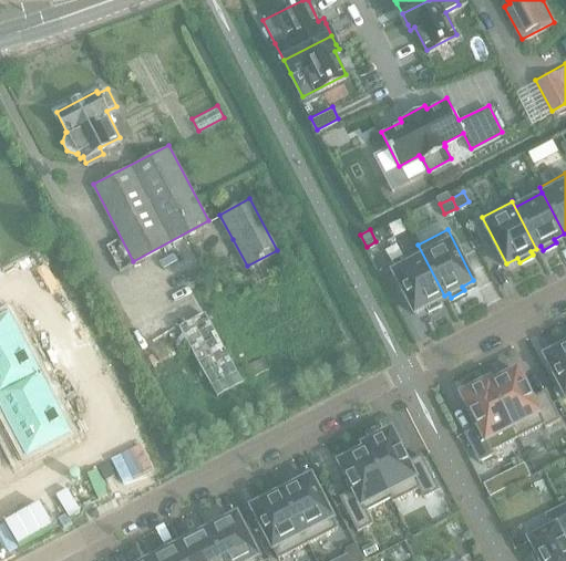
[(444,295),(418,245),(417,246),(419,249),(390,265),(414,311),(425,305),(428,309),(441,302),(439,299),(444,295)]
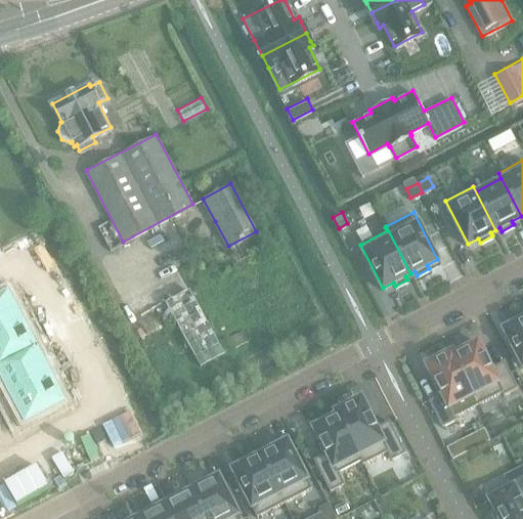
[(7,291),(0,295),(0,330),(22,318),(19,314),(22,313),(23,312),(16,300),(12,302),(7,291)]
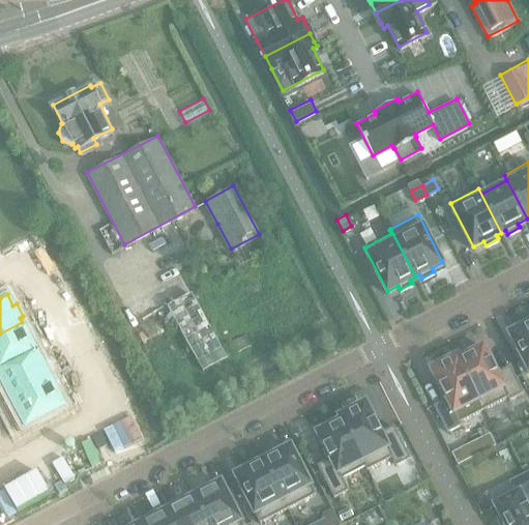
[(226,356),(203,313),(155,338),(178,381),(226,356)]
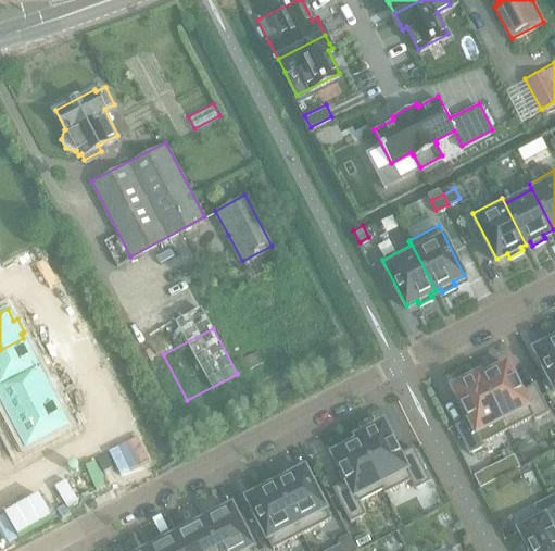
[(554,330),(542,338),(544,341),(533,348),(554,388),(554,387),(554,330)]
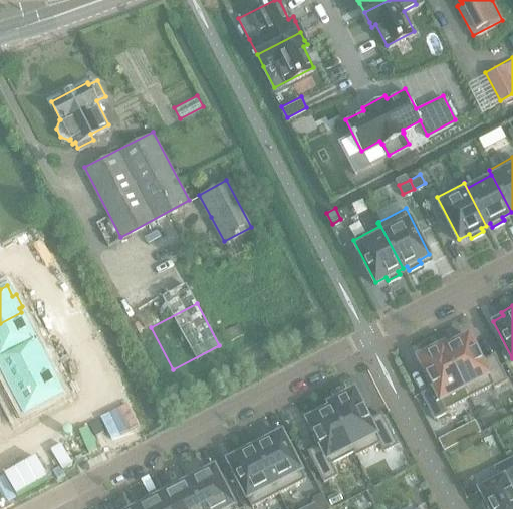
[(21,312),(0,323),(0,355),(35,338),(35,336),(34,337),(30,329),(33,327),(27,315),(25,315),(23,317),(21,312)]
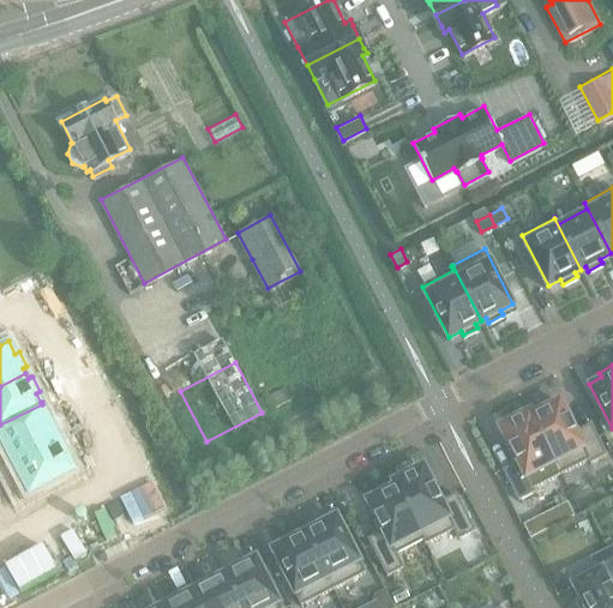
[(554,397),(539,405),(540,409),(532,414),(529,409),(528,409),(560,471),(588,457),(589,461),(606,452),(589,421),(575,429),(559,398),(556,401),(554,397)]
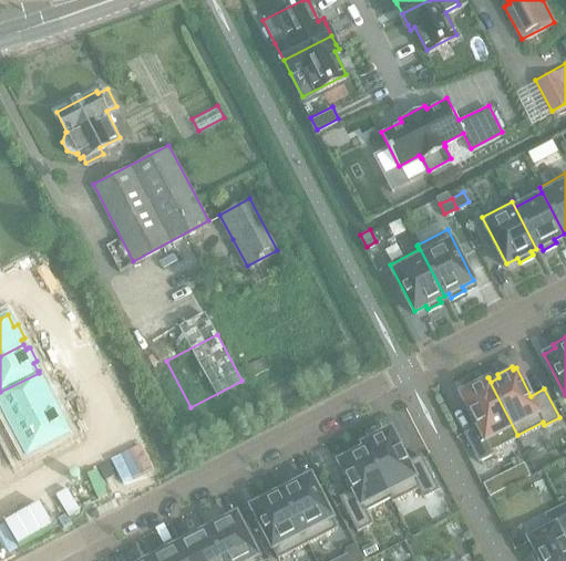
[(39,373),(0,392),(0,415),(3,422),(0,423),(0,425),(2,428),(53,402),(50,397),(53,395),(54,395),(48,382),(43,383),(39,375),(40,374),(39,373)]
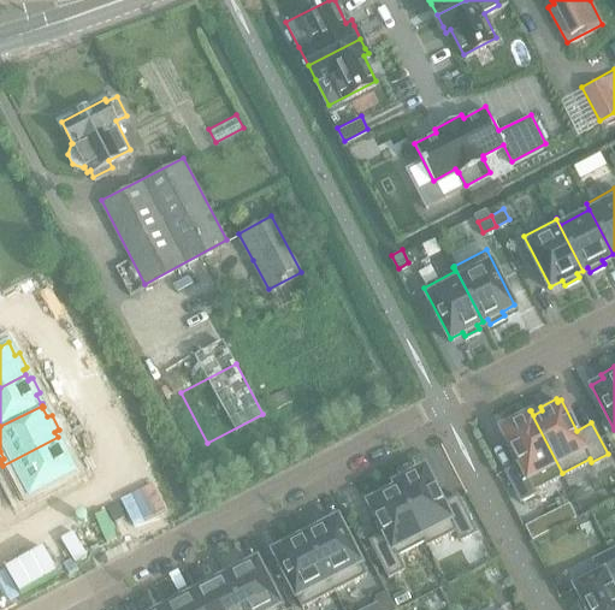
[(562,473),(530,410),(524,414),(522,410),(506,419),(507,422),(501,426),(518,461),(503,468),(520,499),(536,491),(534,487),(562,473)]
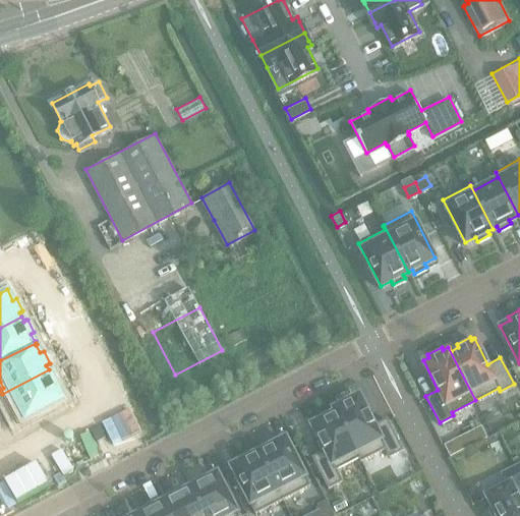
[(49,369),(2,394),(15,421),(63,397),(57,387),(61,385),(55,373),(53,373),(51,374),(49,369)]
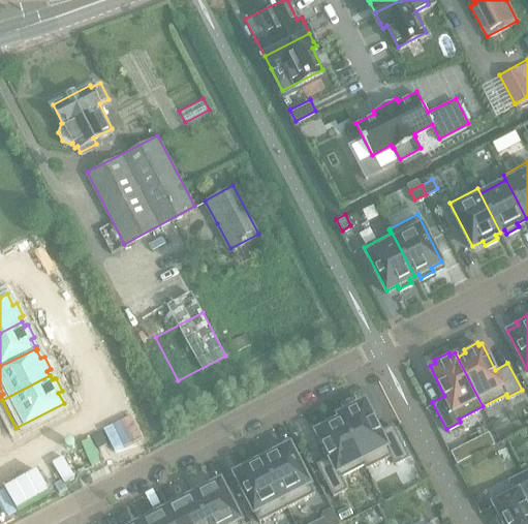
[(408,455),(392,423),(379,429),(373,418),(364,400),(359,403),(356,400),(342,407),(344,410),(339,412),(366,466),(391,454),(395,462),(408,455)]
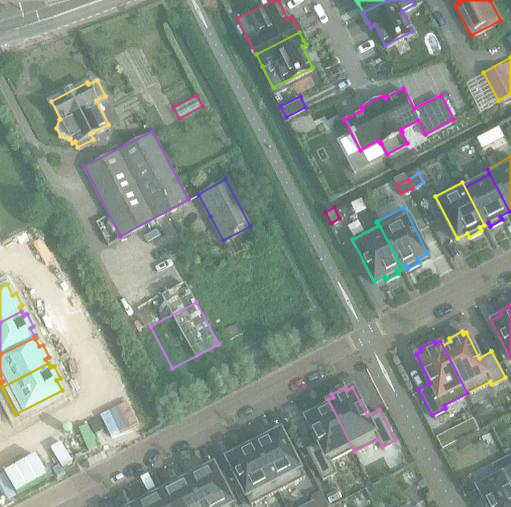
[(354,451),(328,399),(327,400),(329,403),(321,407),(320,404),(306,411),(308,414),(305,416),(312,429),(312,430),(318,441),(306,447),(322,478),(336,471),(330,459),(352,448),(354,451)]
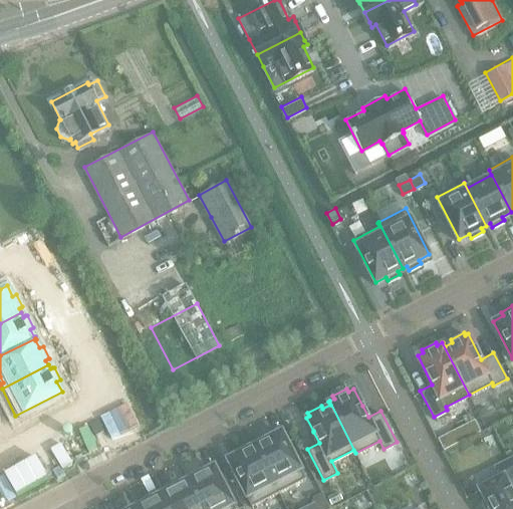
[(453,428),(437,437),(443,448),(459,440),(453,428)]
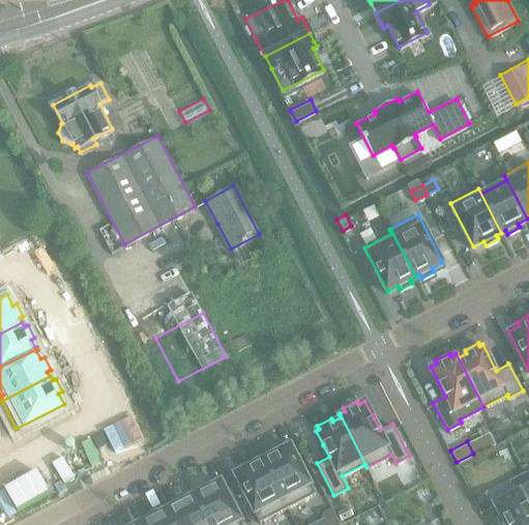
[(315,492),(290,444),(280,449),(277,445),(265,453),(267,456),(262,458),(287,506),(315,492)]
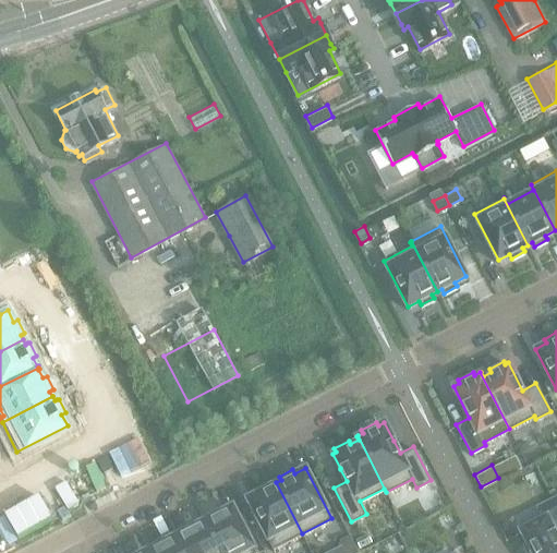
[(302,533),(276,482),(271,485),(269,481),(256,489),(258,492),(246,497),(273,549),(302,533)]
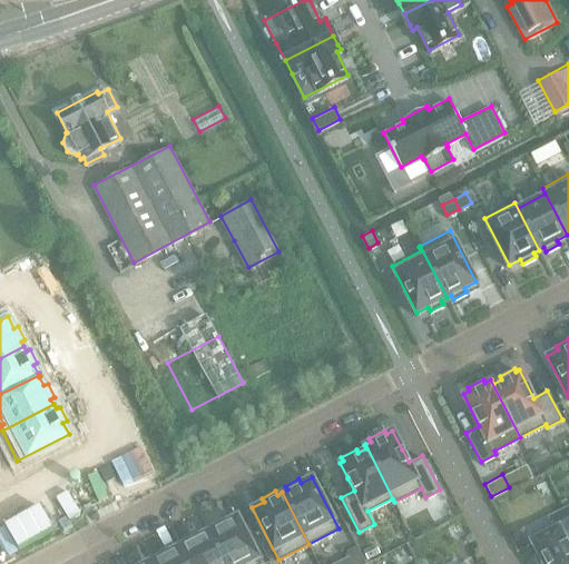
[(568,563),(568,546),(567,543),(568,541),(568,515),(565,507),(550,515),(553,522),(529,534),(538,553),(533,555),(538,563),(568,563)]
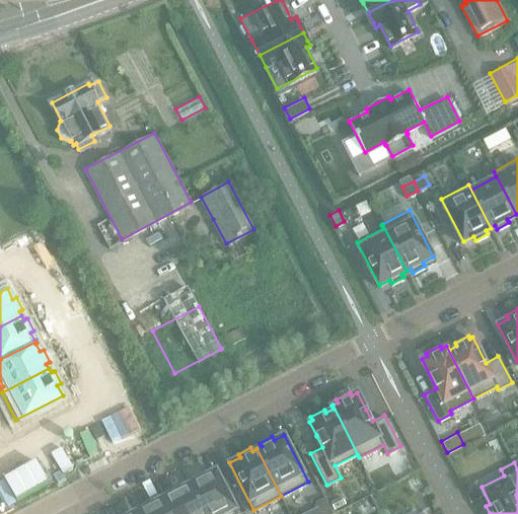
[(236,513),(238,513),(216,469),(206,475),(204,471),(192,478),(193,482),(189,484),(204,513),(236,513)]
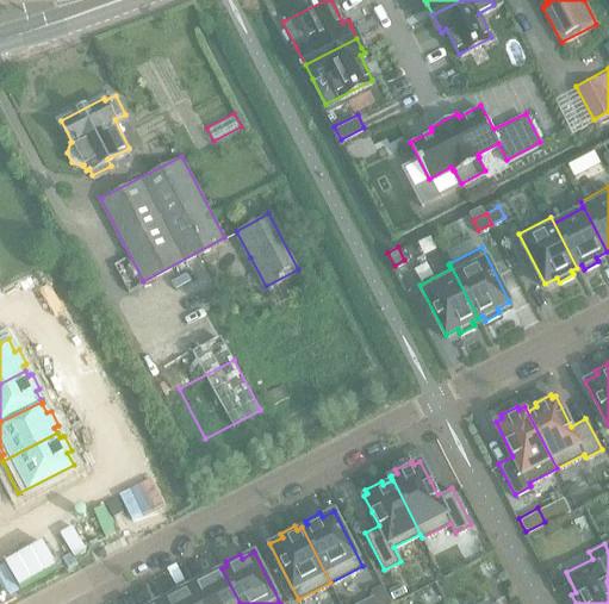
[(240,603),(222,568),(217,572),(215,567),(200,574),(202,579),(191,585),(200,603),(240,603)]
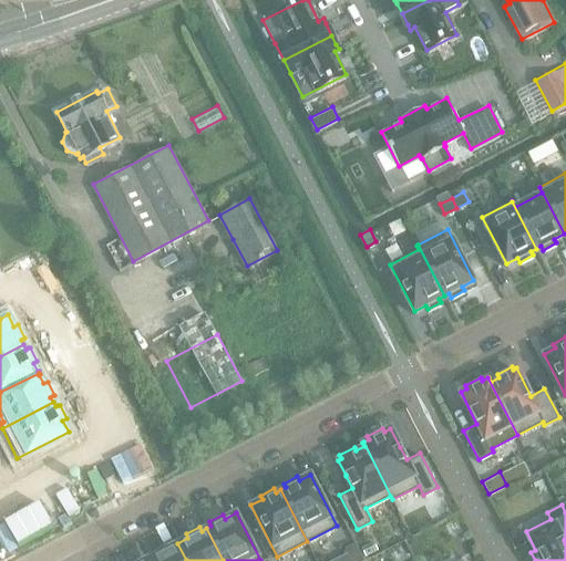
[(359,560),(363,559),(354,541),(345,547),(351,560),(359,560)]
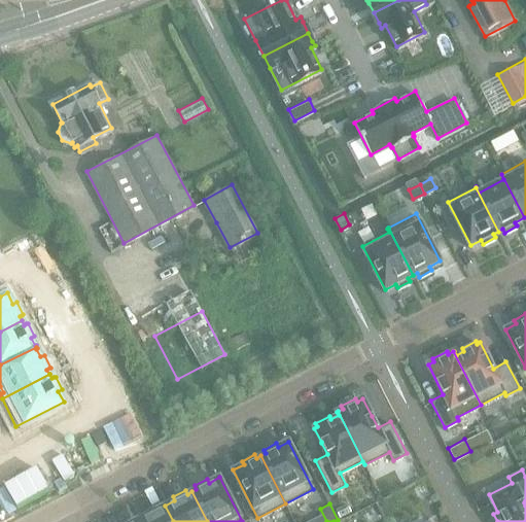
[(173,521),(165,506),(155,510),(153,507),(141,513),(143,517),(138,519),(139,521),(173,521)]
